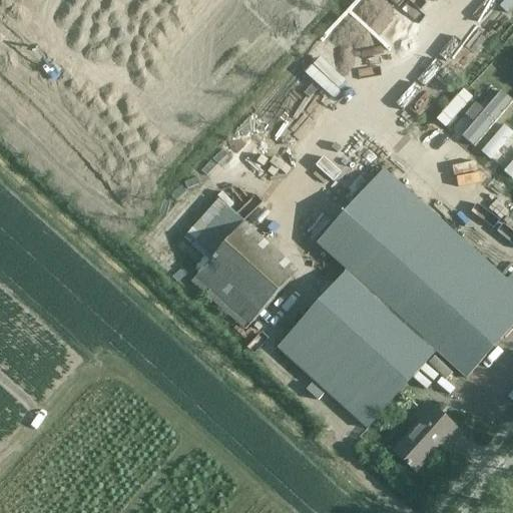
[(385,0),(356,0),(355,3),(374,19),(389,3),(385,0)]
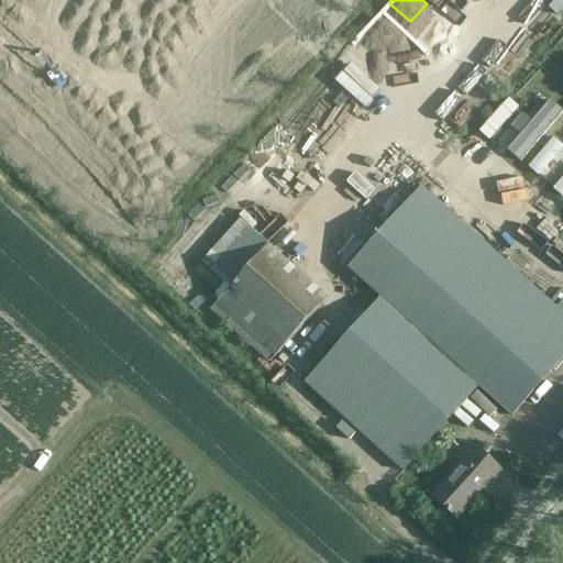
[(384,62),(411,30),(385,8),(357,40),(384,62)]
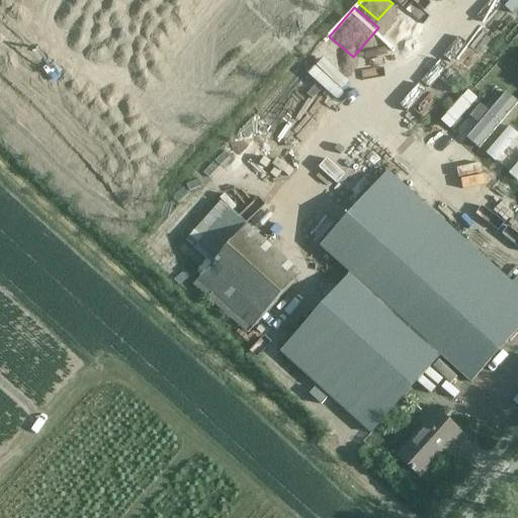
[(449,127),(478,97),(468,89),(440,119),(449,127)]
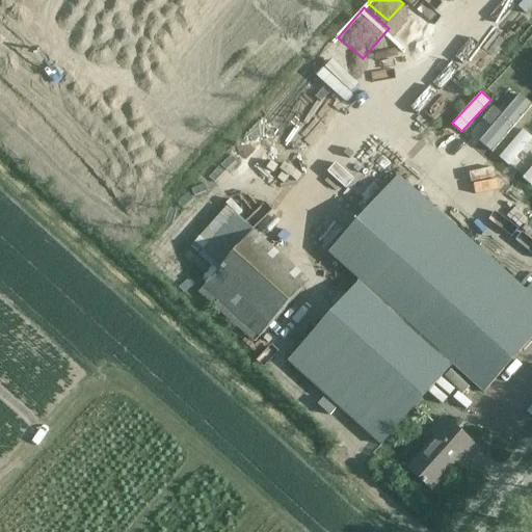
[(509,164),(531,137),(531,135),(523,128),(499,156),(509,164)]
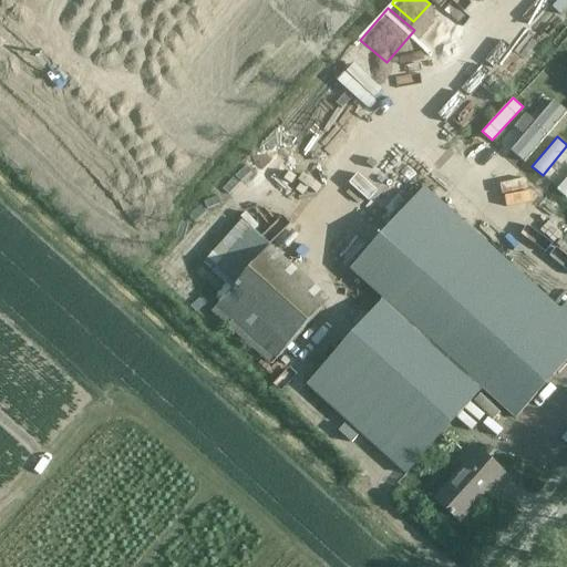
[(566,197),(566,196),(566,176),(556,188),(566,197)]
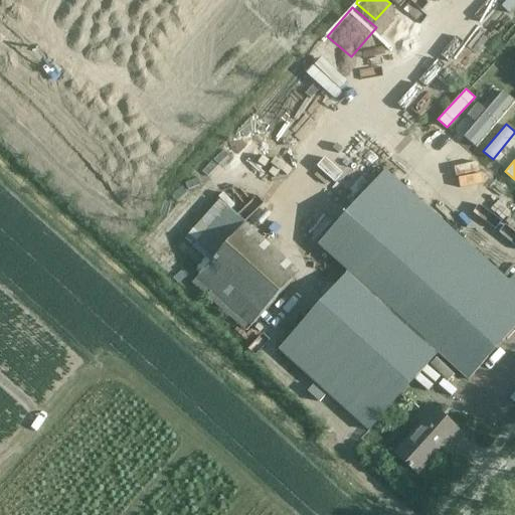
[(468,379),(514,327),(514,287),(386,170),(318,246),(348,274),(279,350),(368,431),(438,352),(468,379)]
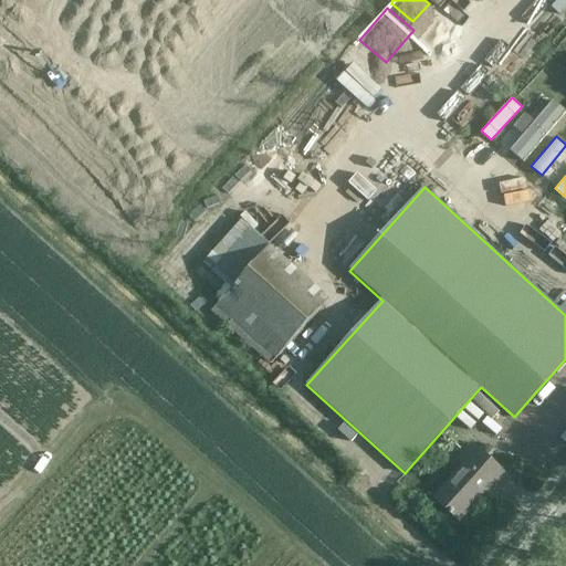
[(281,212),(266,231),(275,239),(290,220),(281,212)]
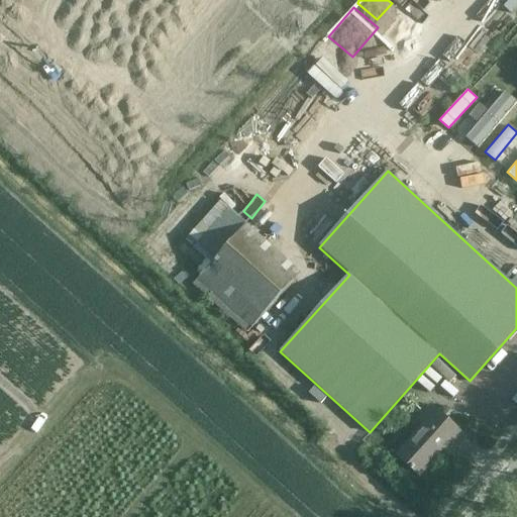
[(246,332),(251,326),(253,328),(292,286),(290,284),(301,272),(246,223),(220,199),(185,239),(205,257),(194,270),(199,275),(192,283),(246,332)]
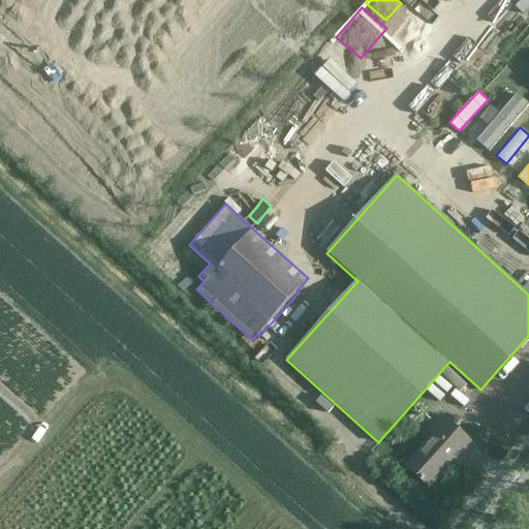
[(429,488),(471,442),(440,414),(429,427),(435,432),(404,466),(429,488)]
